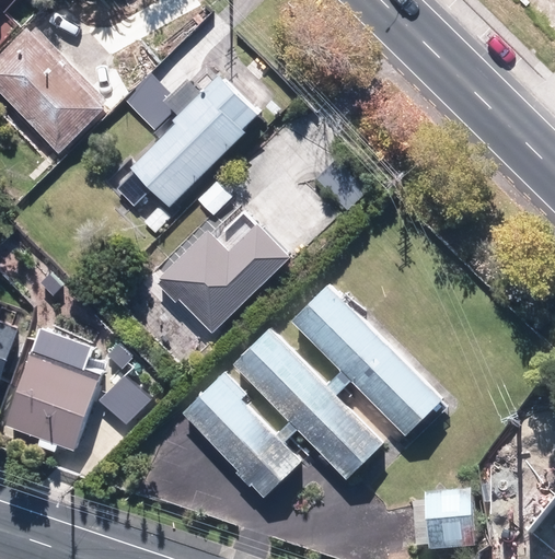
[(0,10),(2,12),(13,0),(0,0),(0,10)]
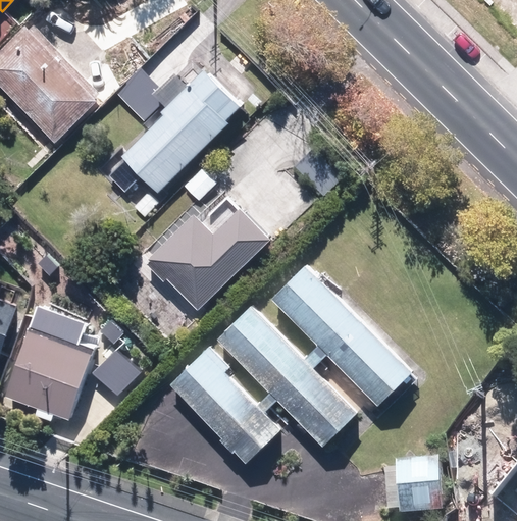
[(101,99),(27,22),(0,48),(0,87),(55,144),(101,99)]
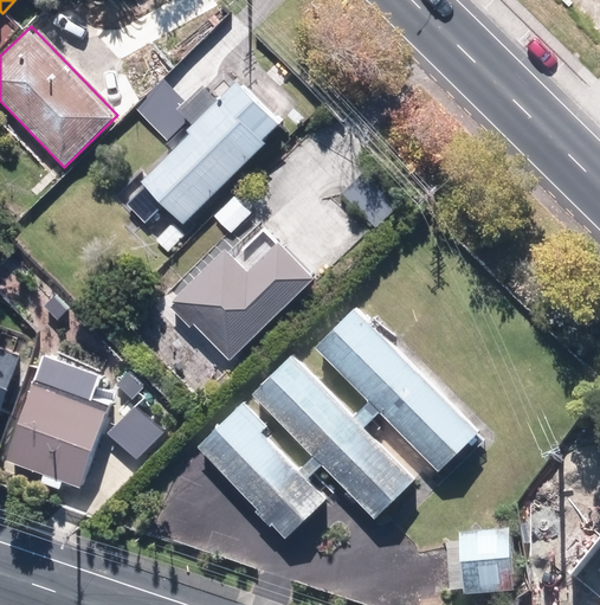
[(126,205),(143,223),(163,204),(184,224),(268,141),(265,139),(282,123),(242,83),(141,181),(146,185),(126,205)]
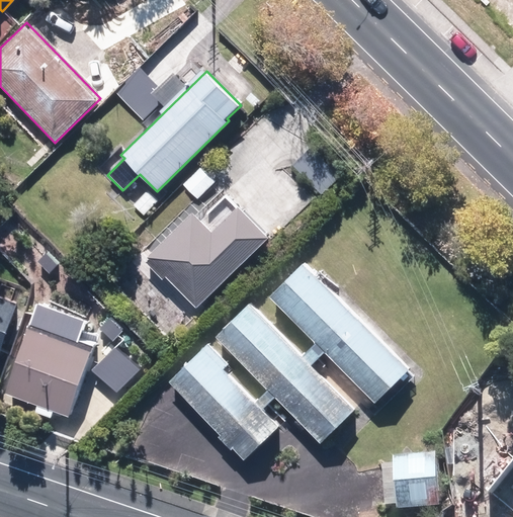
[(212,182),(197,167),(180,185),(194,199),(212,182)]
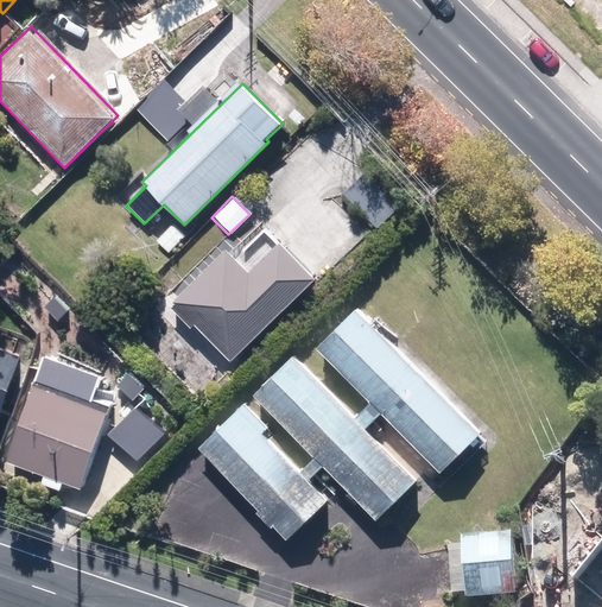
[(252,274),(226,248),(168,305),(188,327),(192,323),(228,360),(314,276),(283,244),(252,274)]
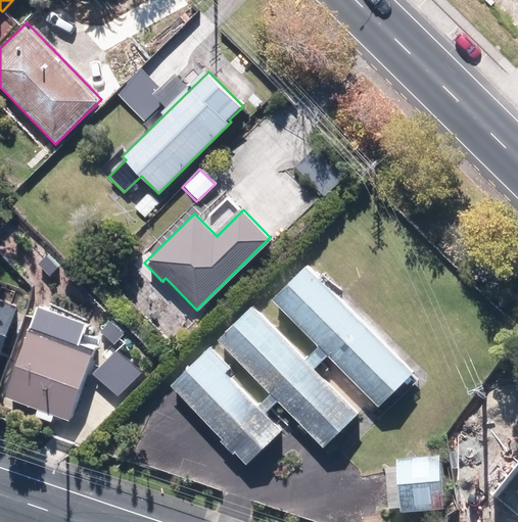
[(209,346),(169,385),(227,446),(276,398),(321,444),(355,412),(311,366),(325,352),(377,406),(413,372),(308,264),(272,297),(318,345),(304,359),(252,304),(215,340),(266,392),(260,397),(209,346)]
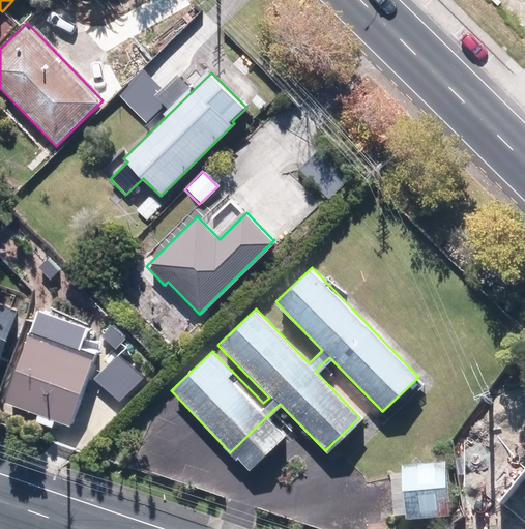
[(20,313),(0,304),(0,365),(1,365),(20,313)]
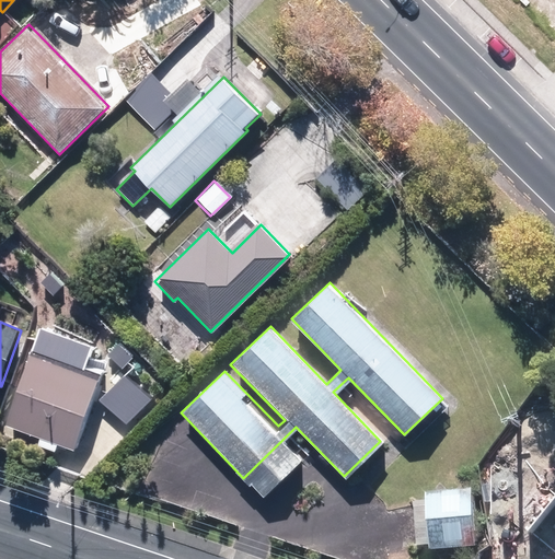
[(57,442),(73,447),(100,373),(85,369),(93,348),(38,329),(6,424),(39,437),(36,443),(54,450),(57,442)]
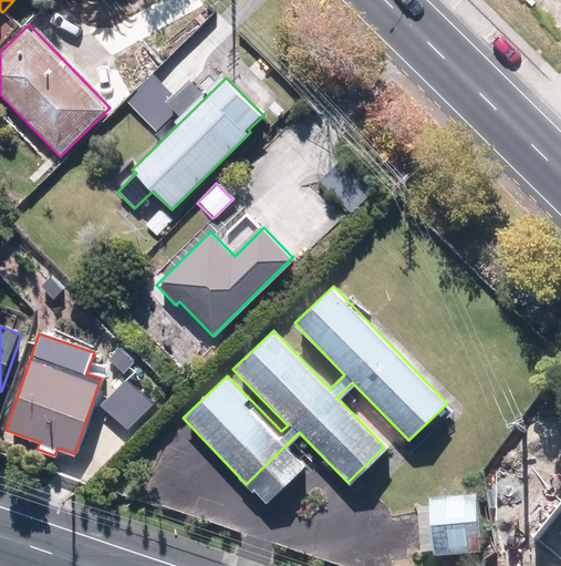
[(477,558),(476,501),(430,502),(430,505),(415,506),(416,555),(433,554),(433,558),(477,558)]
